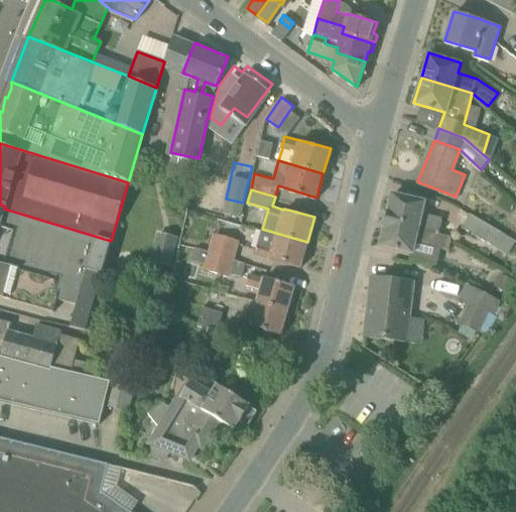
[(438,231),(441,216),(422,212),(424,201),(392,193),(386,219),(438,231)]
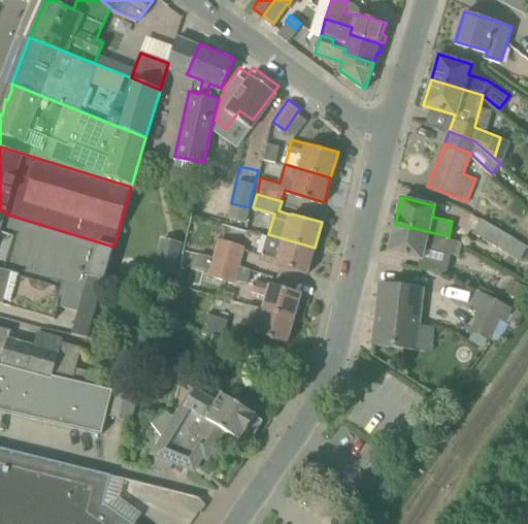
[(0,263),(102,289),(113,247),(4,214),(5,211),(0,209),(0,263)]
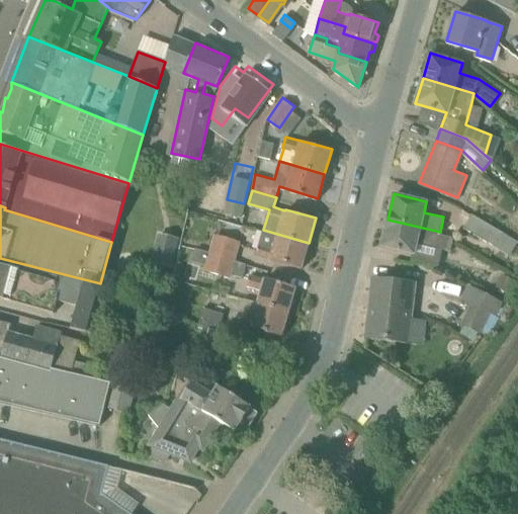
[(517,239),(471,212),(463,226),(509,252),(517,239)]
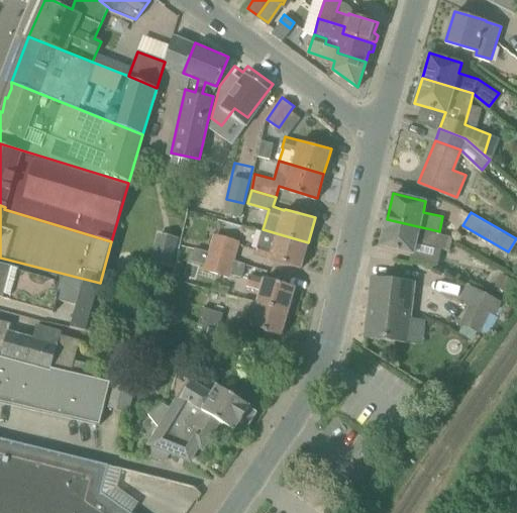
[(449,249),(453,235),(439,231),(387,219),(381,244),(413,252),(416,241),(449,249)]
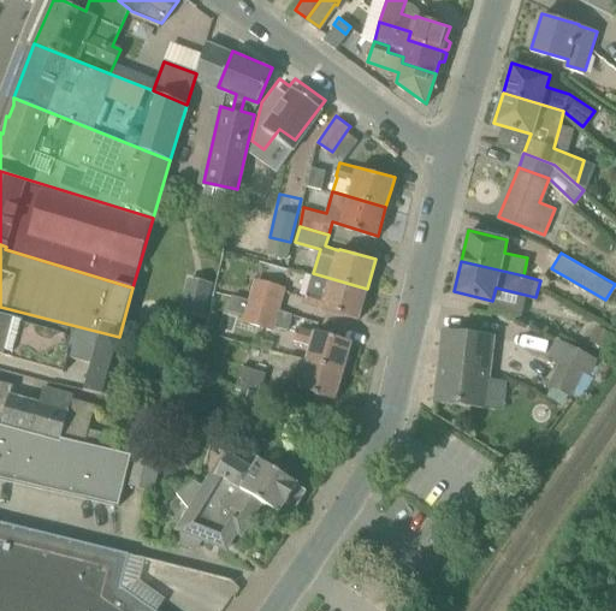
[(359,318),(367,289),(313,273),(304,301),(359,318)]
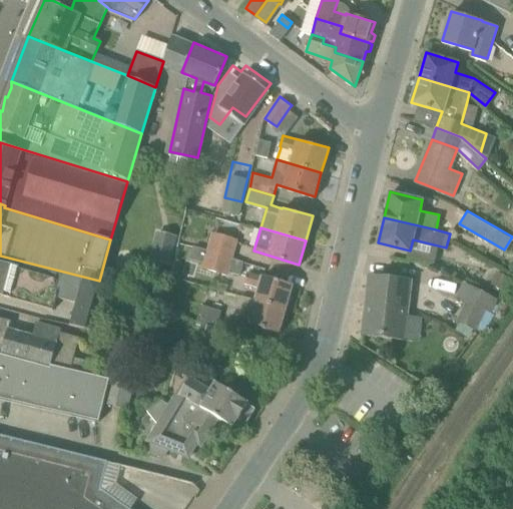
[(177,234),(156,230),(150,258),(171,263),(177,234)]
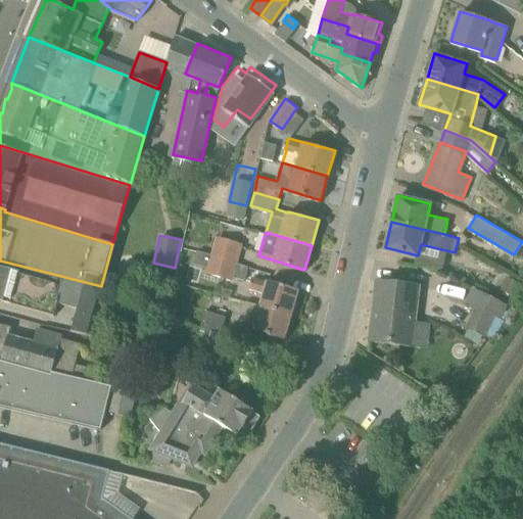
[(236,261),(241,243),(218,237),(212,254),(236,261)]
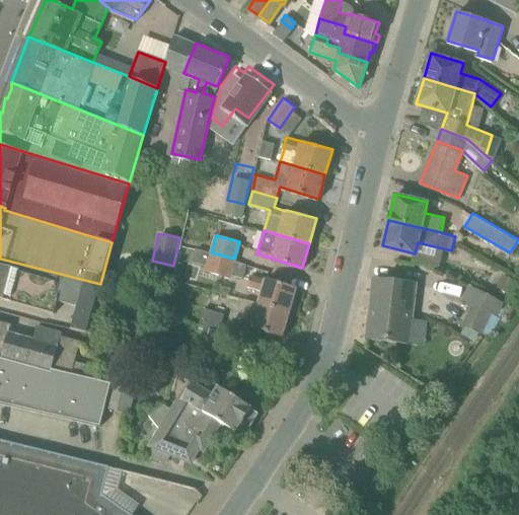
[(229,276),(234,259),(211,252),(207,269),(229,276)]
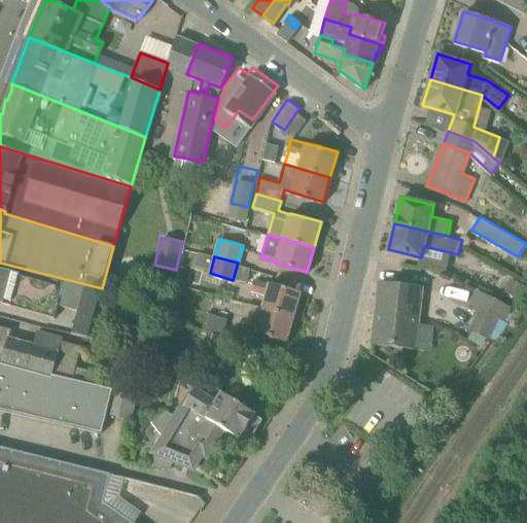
[(95,313),(102,288),(0,263),(0,301),(55,317),(59,303),(79,308),(73,332),(89,336),(95,313)]
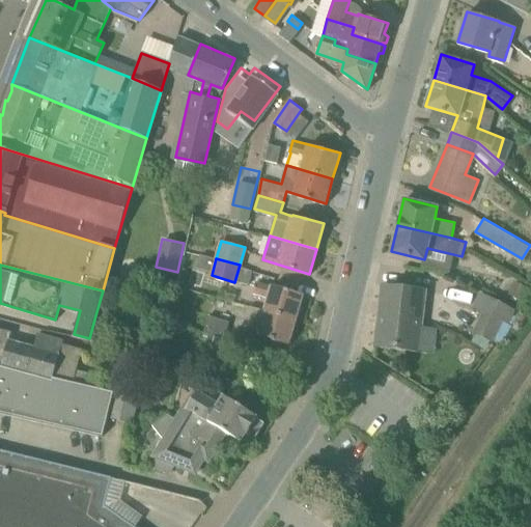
[(522,299),(528,285),(513,278),(507,292),(522,299)]
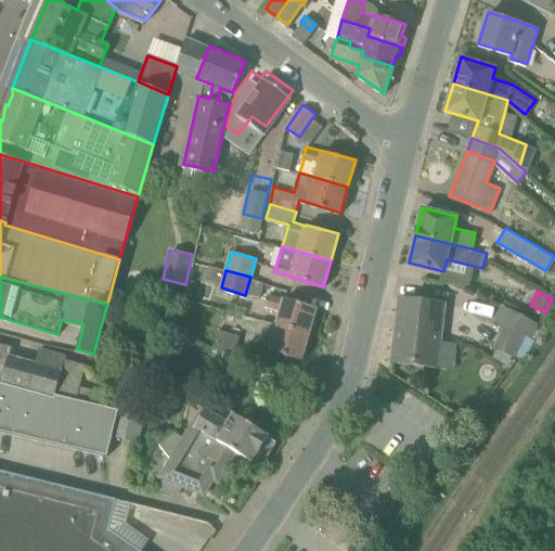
[(317,307),(284,297),(284,298),(269,294),(266,305),(281,309),(276,324),(309,333),(317,307)]
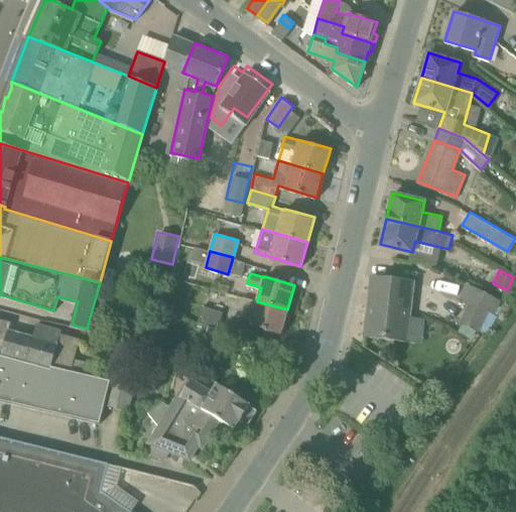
[(410,315),(415,280),(372,275),(365,335),(423,342),(426,317),(410,315)]
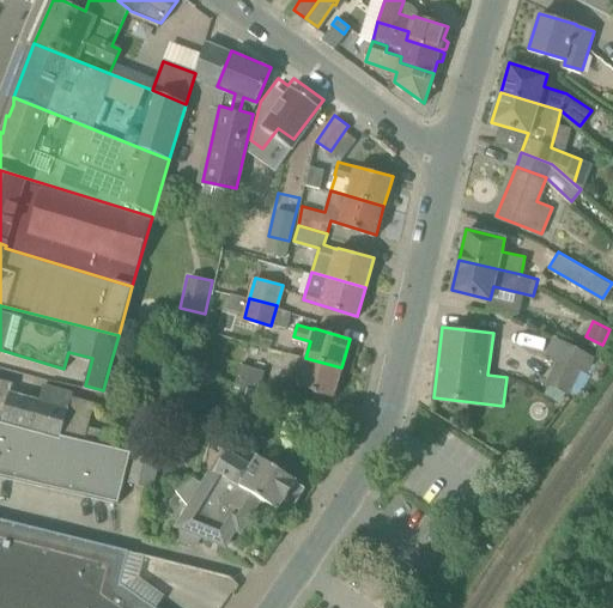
[(145,357),(149,340),(133,336),(129,352),(145,357)]
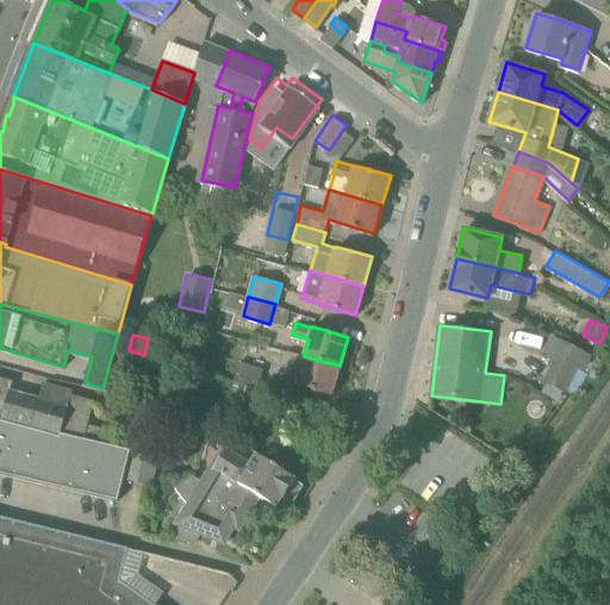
[(584,373),(592,354),(564,341),(543,388),(559,395),(572,367),(584,373)]
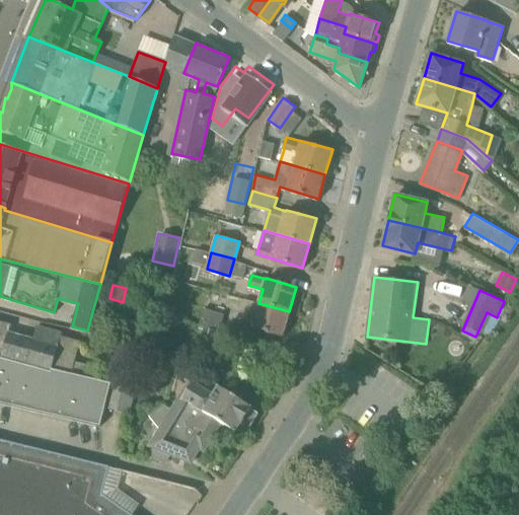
[(289,311),(258,303),(243,298),(237,322),(251,326),(251,327),(283,336),(289,312),(289,311)]
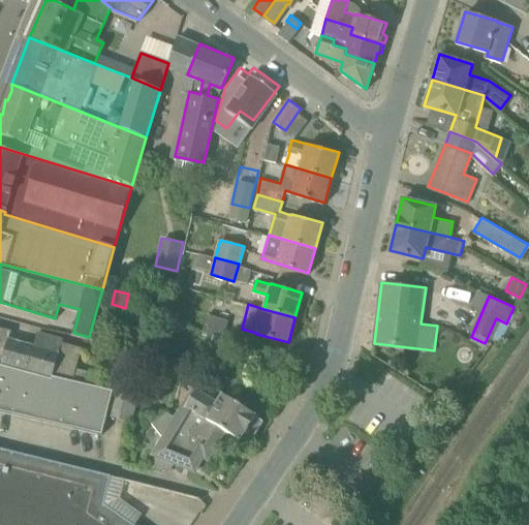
[(224,336),(229,319),(208,313),(204,330),(224,336)]
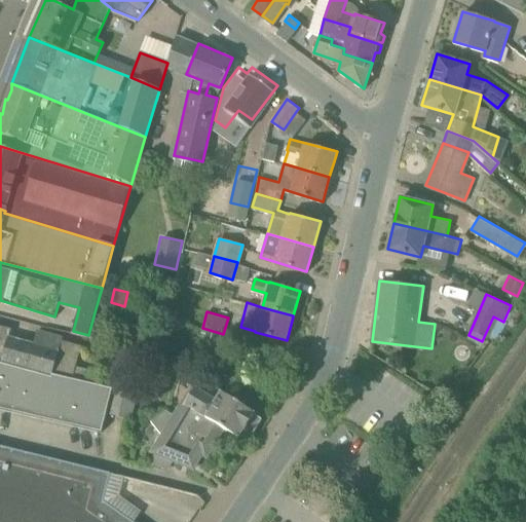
[(34,342),(9,335),(11,327),(0,324),(0,361),(52,375),(53,372),(74,377),(76,367),(82,344),(63,339),(64,335),(37,328),(34,342)]
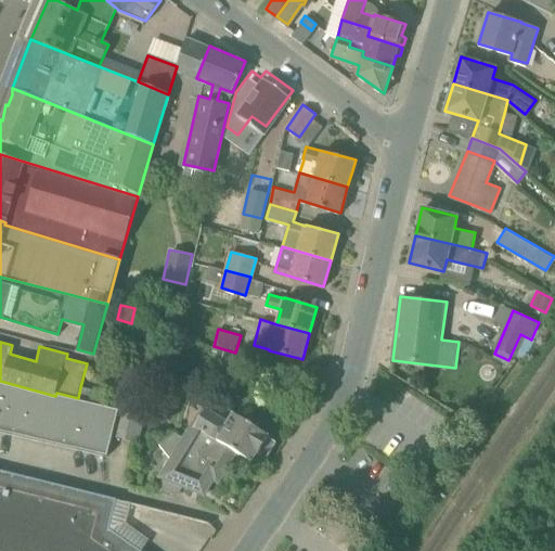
[(149,387),(152,376),(138,371),(133,382),(149,387)]
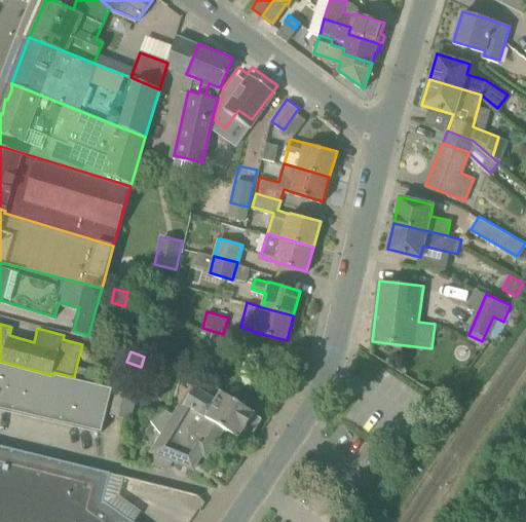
[(0,404),(102,430),(113,386),(85,380),(74,377),(53,372),(52,375),(0,361),(0,404)]
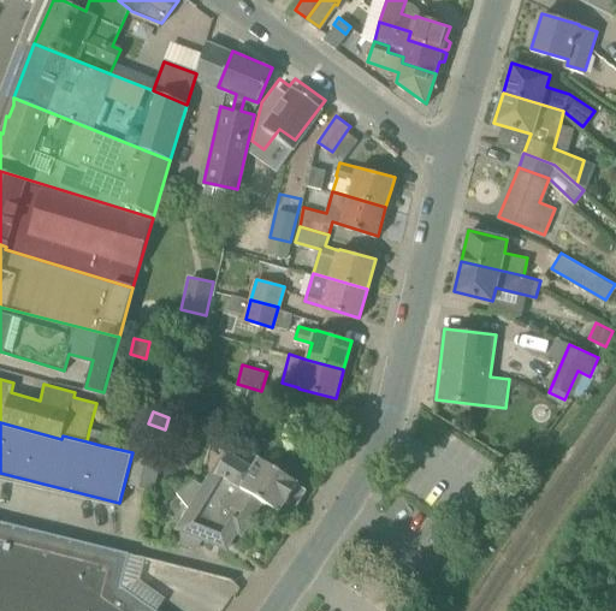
[(89,429),(87,442),(100,445),(104,433),(89,429)]
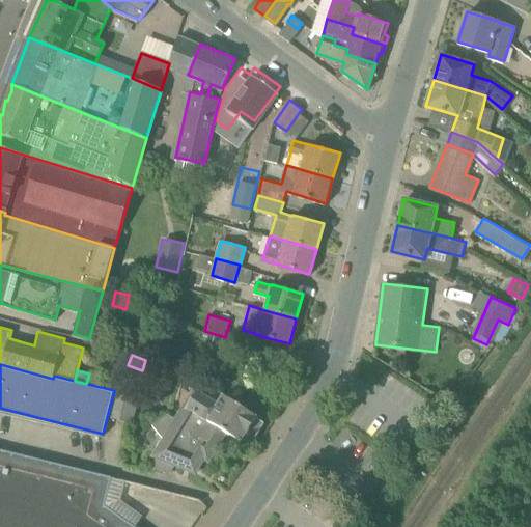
[(255,416),(257,414),(224,395),(219,404),(195,388),(183,407),(210,423),(196,446),(212,455),(226,432),(241,441),(246,433),(255,438),(264,421),(255,416)]
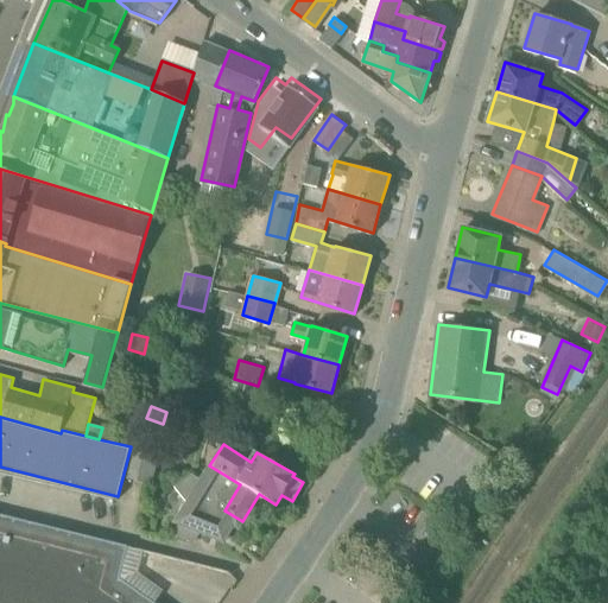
[(150,481),(156,452),(135,448),(128,476),(150,481)]
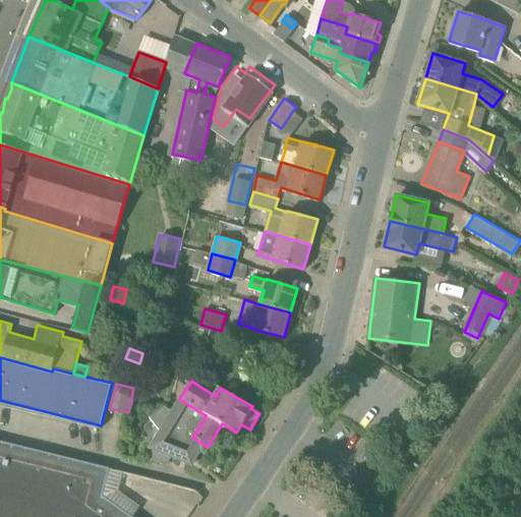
[(192,438),(206,415),(179,399),(173,410),(164,404),(150,416),(160,428),(150,446),(154,448),(148,458),(166,465),(172,455),(176,457),(181,450),(194,458),(200,449),(205,452),(208,447),(192,438)]
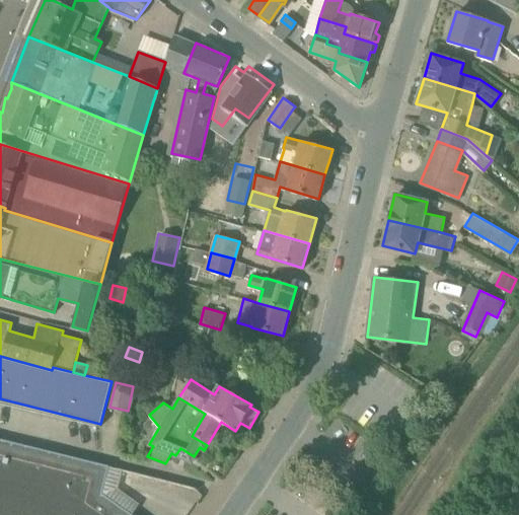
[(109,465),(0,437),(0,514),(134,514),(102,493),(109,465)]
